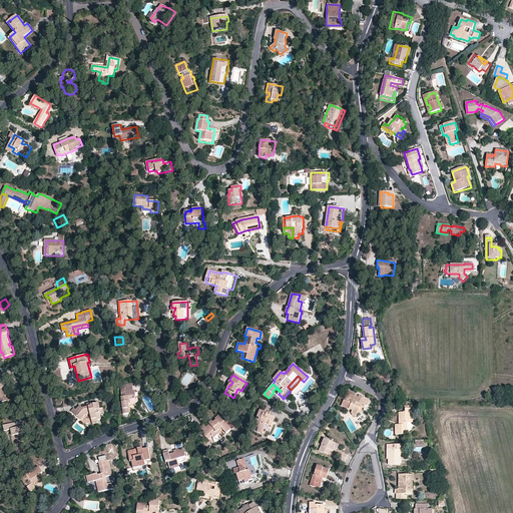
[(133,392),(133,388),(121,390),(124,415),(130,415),(129,406),(129,400),(135,400),(135,392),(133,392)]
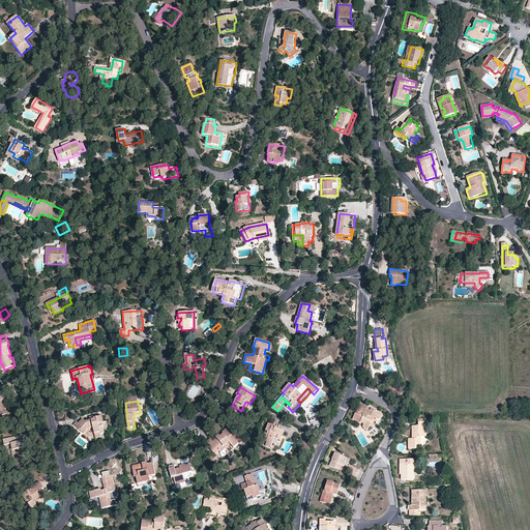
[(365,430),(367,431),(372,421),(371,420),(372,417),(374,418),(377,420),(379,420),(380,419),(381,418),(381,417),(382,416),(381,415),(381,414),(380,413),(377,412),(360,404),(353,419),(360,423),(361,422),(364,424),(363,427),(365,430)]
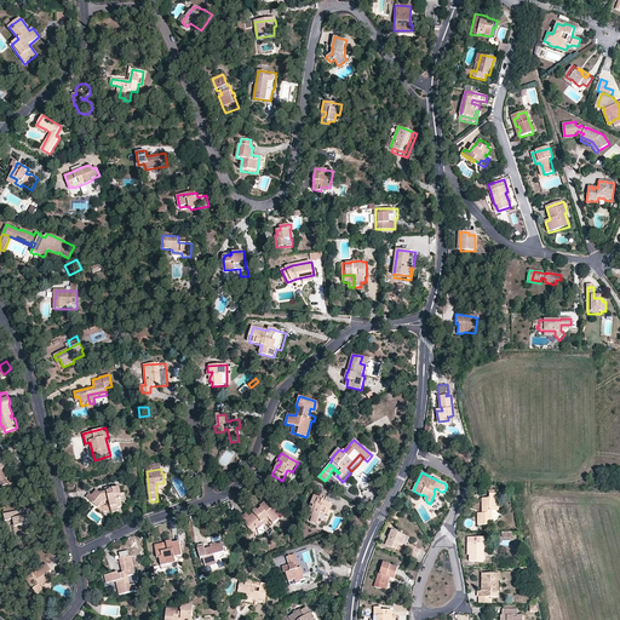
[(368,478),(359,481),(363,493),(368,492),(367,489),(372,488),(368,478)]
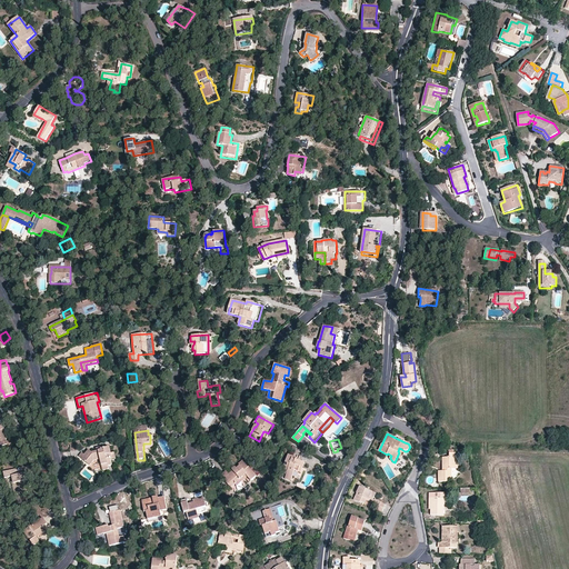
[(111,453),(110,447),(103,449),(103,447),(96,448),(96,451),(92,452),(88,449),(85,455),(82,452),(79,457),(90,466),(93,461),(100,460),(102,467),(108,466),(112,465),(111,460),(113,460),(111,453)]
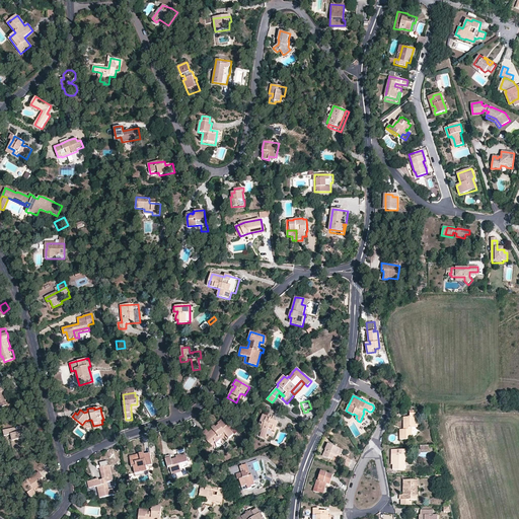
[(412,428),(416,428),(416,422),(418,422),(418,418),(416,418),(416,414),(414,414),(410,414),(410,418),(403,418),(403,428),(405,428),(405,430),(403,430),(399,430),(399,440),(409,440),(409,436),(412,436),(412,428)]
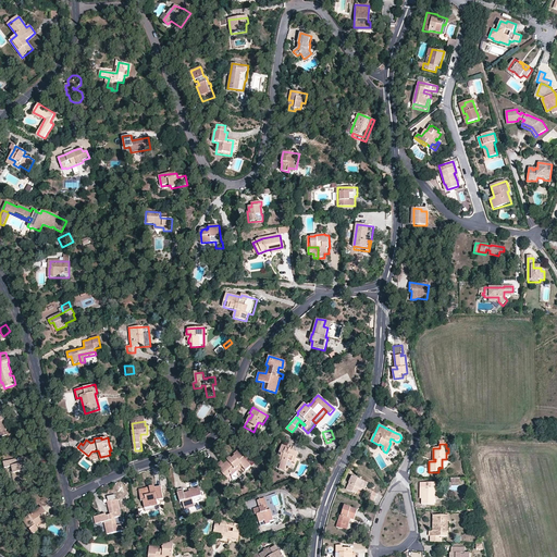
[(287,446),(282,445),(276,460),(281,462),(281,465),(280,468),(285,470),(288,461),(289,457),(294,458),(296,453),(291,449),(286,448),(287,446)]
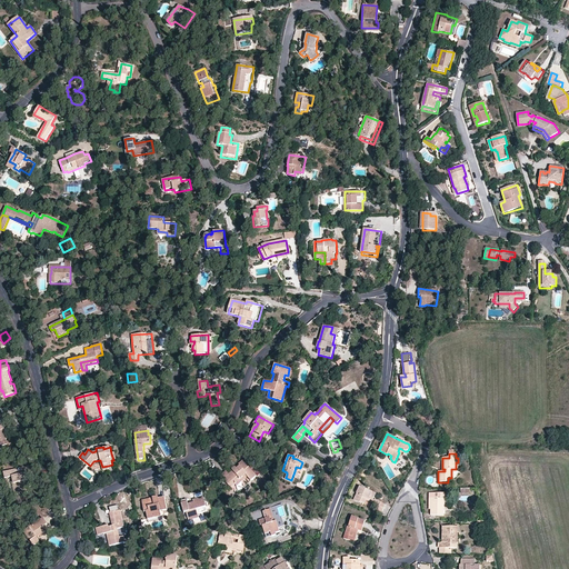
[(257,477),(245,462),(238,469),(237,468),(236,468),(236,467),(235,467),(233,467),(233,468),(232,469),(232,470),(232,471),(223,479),(231,488),(236,485),(241,479),(243,481),(245,482),(247,480),(249,483),(257,477)]
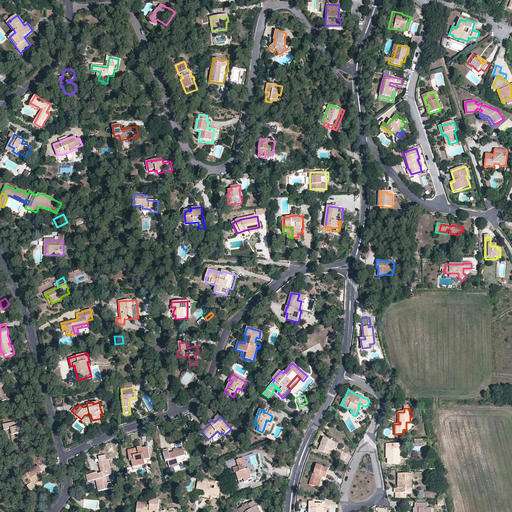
[(274,416),(272,416),(270,421),(266,420),(265,424),(271,426),(274,416)]
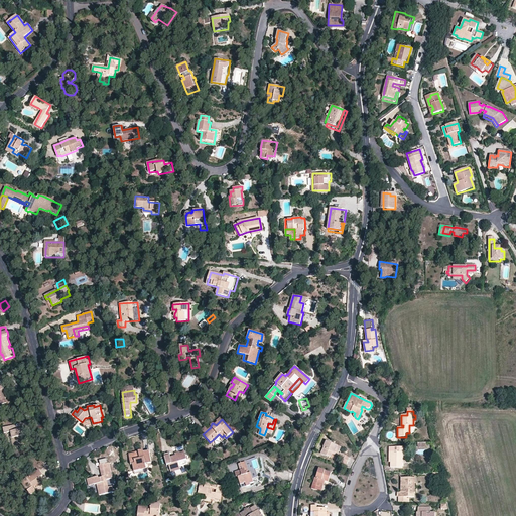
[(5,433),(10,432),(12,432),(14,436),(12,437),(13,440),(11,440),(13,445),(16,444),(16,445),(21,444),(21,447),(26,446),(27,446),(25,440),(27,439),(26,435),(23,435),(22,432),(25,432),(30,430),(28,422),(3,427),(5,433)]
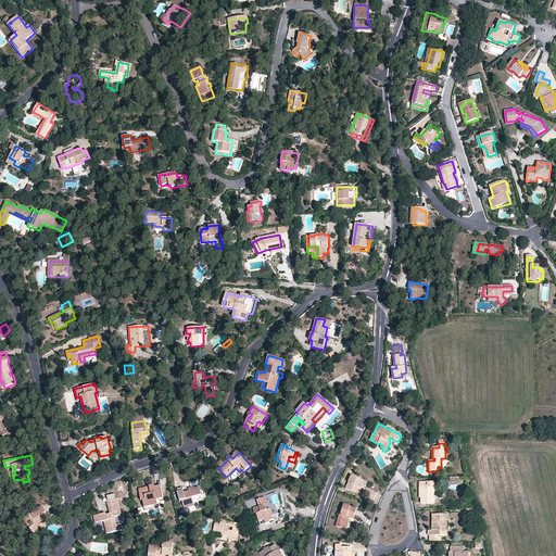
[(346,489),(355,493),(357,490),(359,491),(361,490),(364,491),(365,489),(367,482),(352,476),(346,489)]
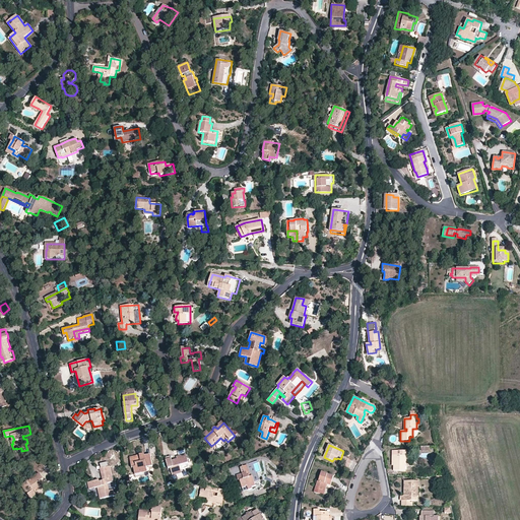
[(393,471),(406,471),(406,463),(404,463),(404,455),(406,455),(406,451),(392,451),(392,459),(394,459),(393,466),(393,471)]
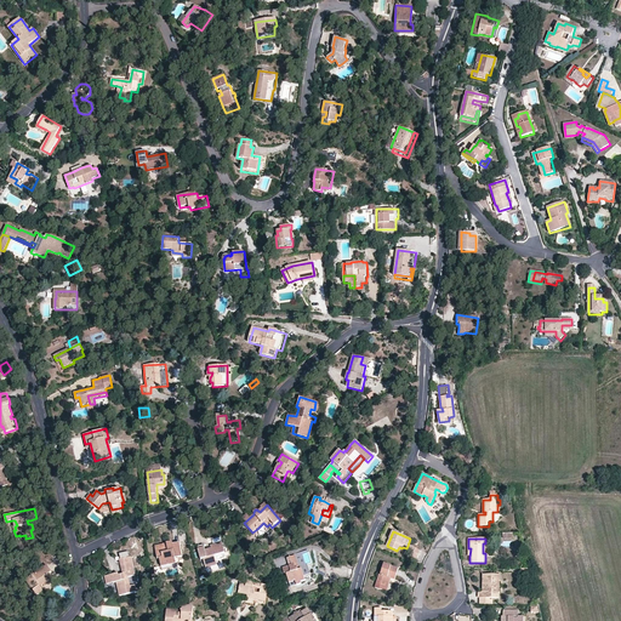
[(166,548),(157,551),(158,559),(160,559),(161,567),(170,565),(169,562),(176,560),(175,558),(183,557),(180,543),(174,545),(172,542),(167,543),(169,546),(165,546),(166,548)]
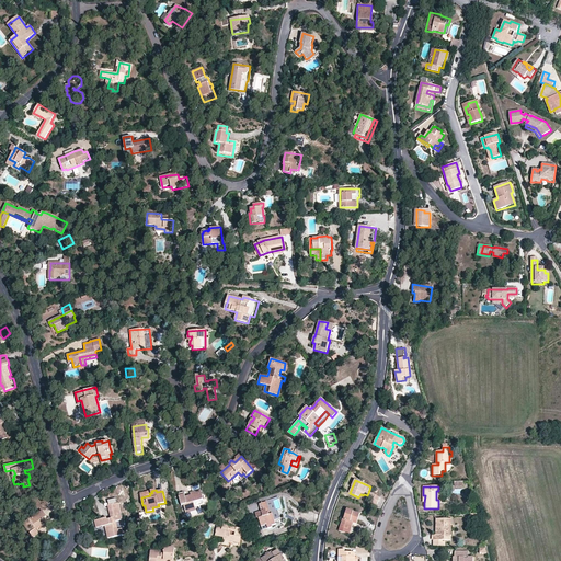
[(184,494),(179,495),(182,505),(184,504),(186,512),(191,510),(192,512),(196,511),(194,502),(203,500),(202,494),(199,494),(198,490),(191,492),(192,495),(189,495),(189,497),(186,499),(185,496),(184,494)]
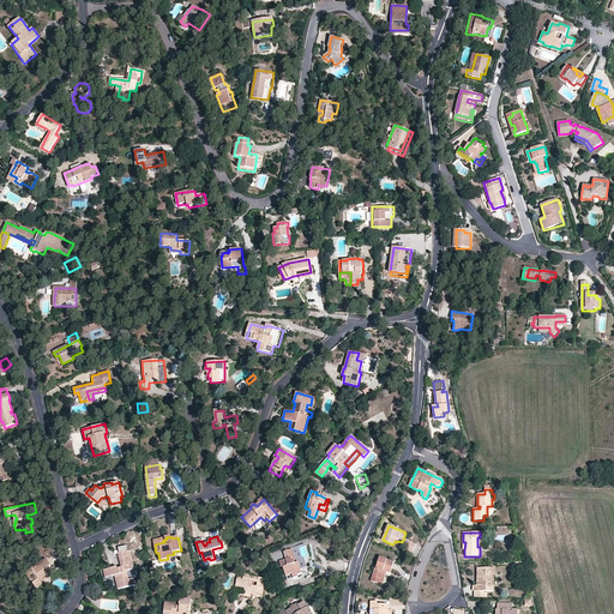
[(404,541),(403,545),(401,549),(411,554),(414,548),(409,547),(411,542),(405,540),(404,541)]
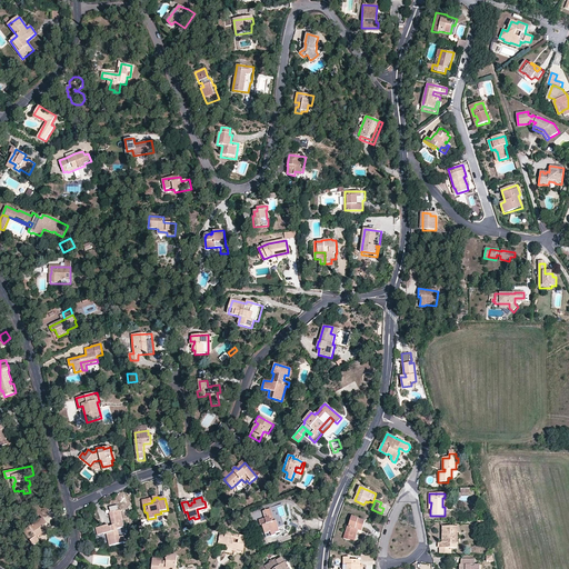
[(266,519),(259,520),(261,526),(262,526),(266,535),(271,532),(272,537),(277,535),(277,533),(280,532),(279,528),(277,521),(275,522),(275,520),(281,518),(280,517),(279,513),(273,516),(270,509),(263,511),(266,519)]
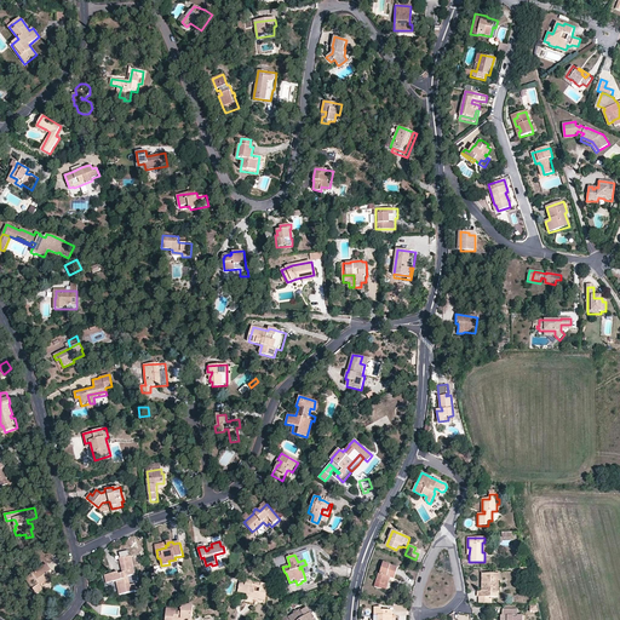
[(119,572),(104,575),(107,584),(116,581),(120,595),(137,591),(136,584),(131,585),(128,577),(131,575),(130,569),(135,569),(131,556),(120,558),(122,572),(122,574),(119,574),(119,572)]
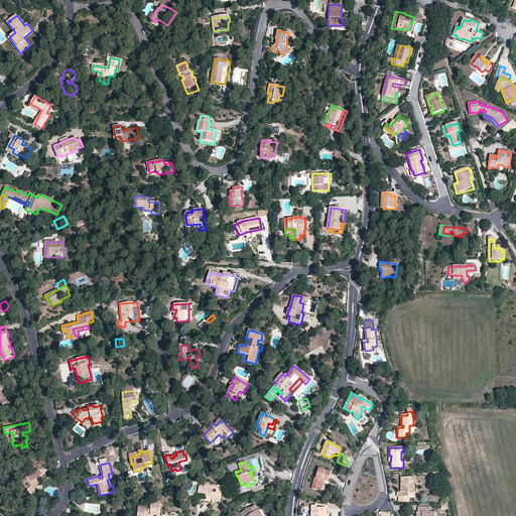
[(256,469),(254,469),(255,470),(249,472),(249,474),(251,473),(253,479),(258,477),(256,469)]
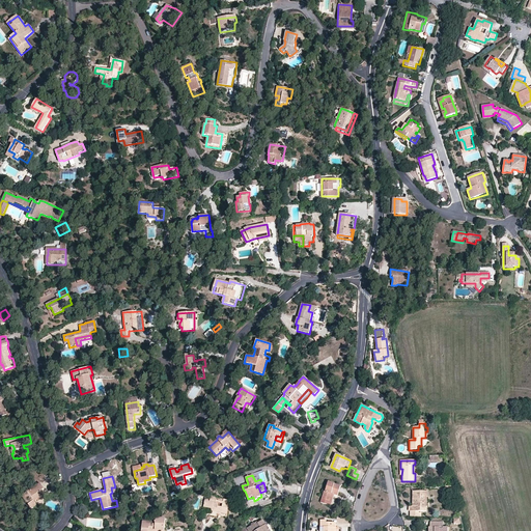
[(333,493),(339,494),(341,485),(329,482),(326,492),(325,492),(322,503),(329,505),(333,493)]
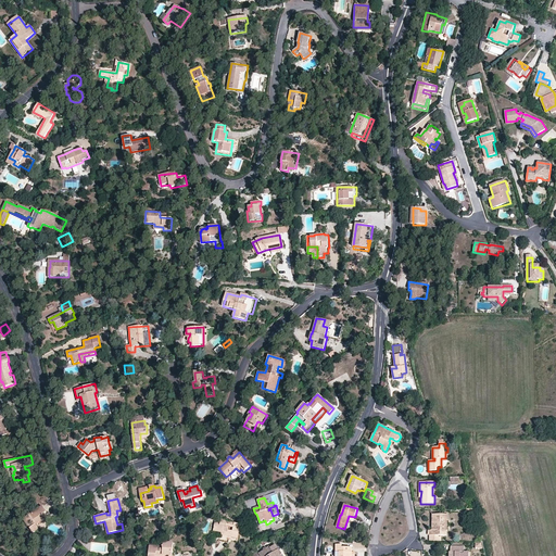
[(38,528),(37,527),(37,526),(36,525),(42,519),(40,516),(46,513),(41,506),(23,520),(32,531),(32,532),(33,532),(34,533),(36,533),(37,532),(38,532),(38,530),(38,529),(38,528)]
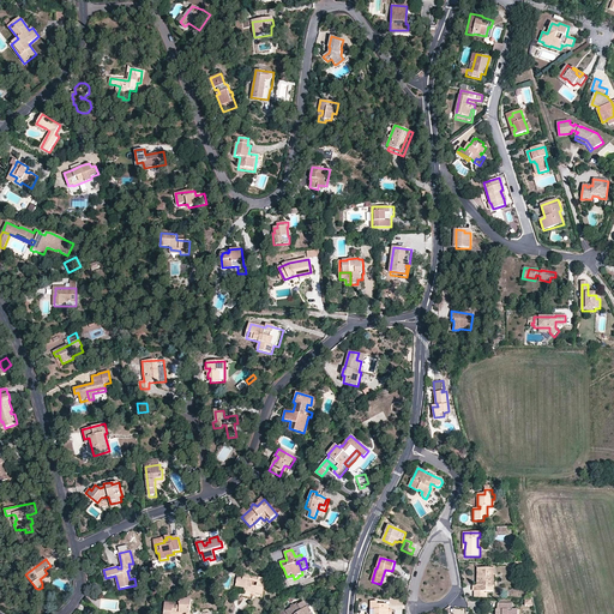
[(475,591),(483,591),(493,591),(493,587),(491,587),(491,575),(493,576),(494,576),(494,569),(477,569),(477,579),(480,579),(480,582),(479,582),(479,587),(476,585),(475,585),(475,591)]
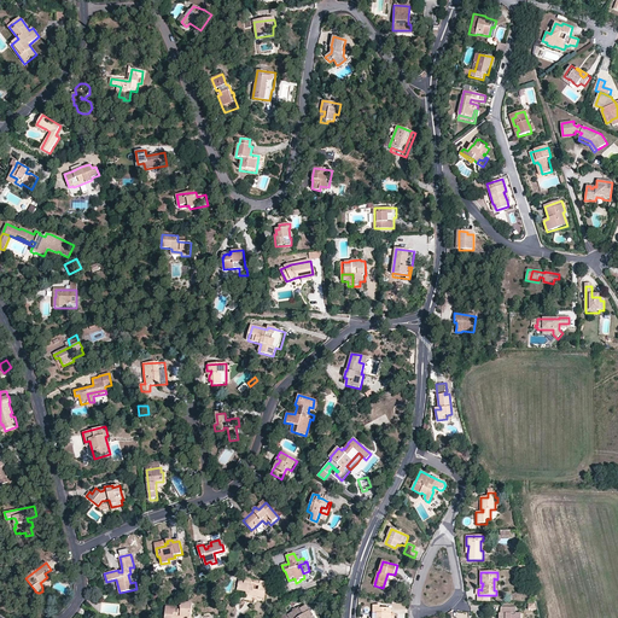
[(389,577),(394,577),(395,575),(388,573),(383,588),(385,589),(389,577)]
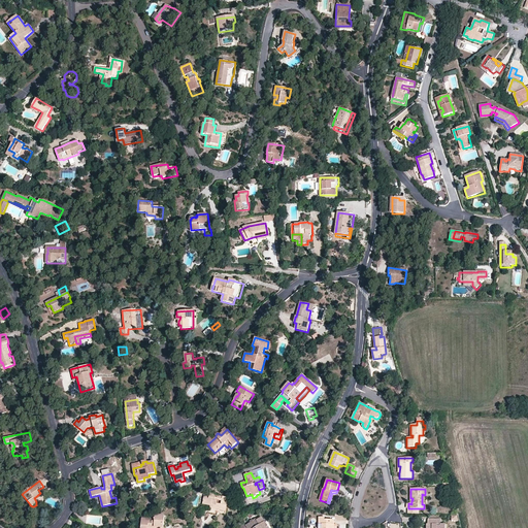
[(216,495),(211,494),(210,497),(205,496),(203,504),(211,506),(209,513),(217,515),(218,512),(218,510),(226,513),(228,504),(229,499),(216,496),(216,495)]
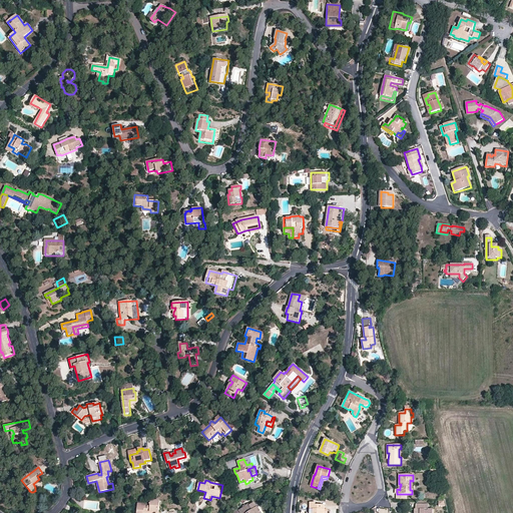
[(138,504),(136,512),(158,512),(160,501),(151,501),(151,504),(150,504),(150,505),(138,504)]
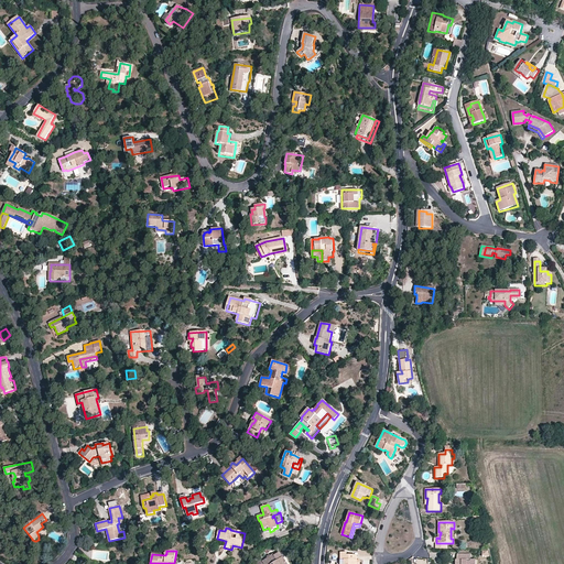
[(286,563),(280,553),(275,556),(274,555),(271,556),(270,555),(267,557),(269,560),(260,563),(286,563)]
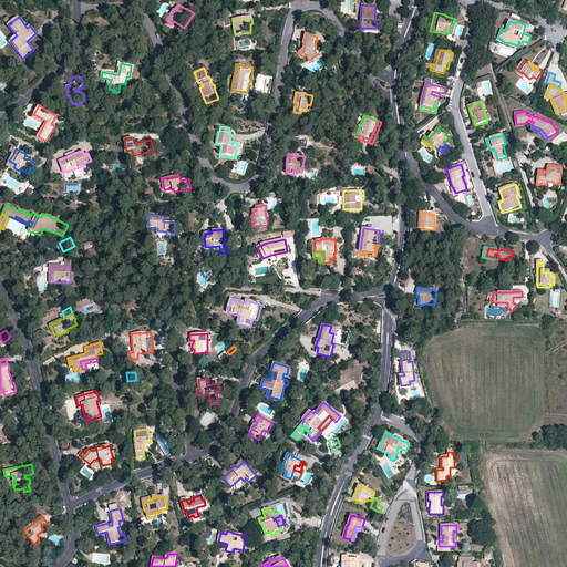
[(359,566),(359,564),(359,558),(349,558),(349,556),(343,556),(343,564),(347,564),(347,566),(346,566),(344,566),(359,566)]
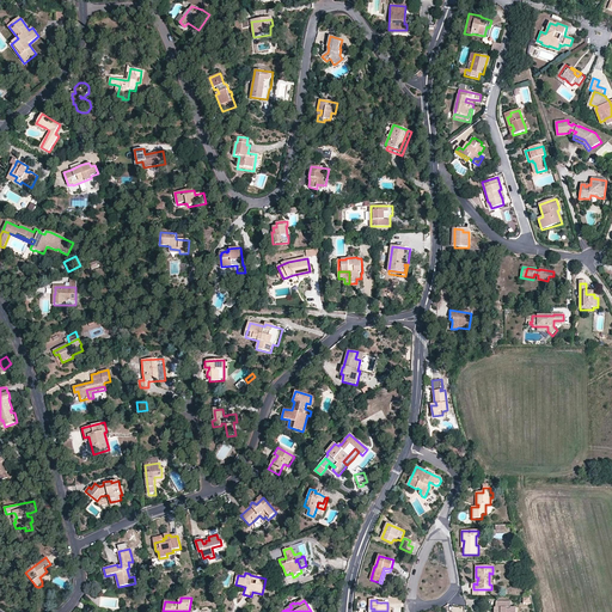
[(515,611),(516,609),(510,609),(510,610),(507,611),(507,609),(507,603),(496,601),(496,609),(494,607),(494,611),(515,611)]
